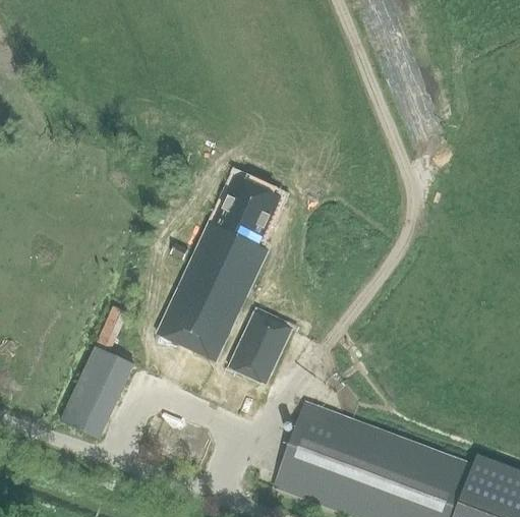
[(269,248),(257,243),(280,195),(237,175),(215,224),(210,221),(158,331),(217,359),(269,248)]
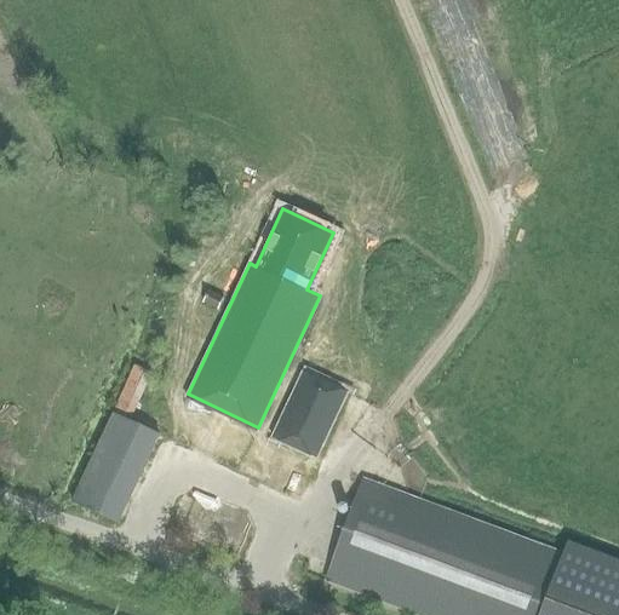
[(211,286),(204,299),(219,306),(225,294),(211,286)]
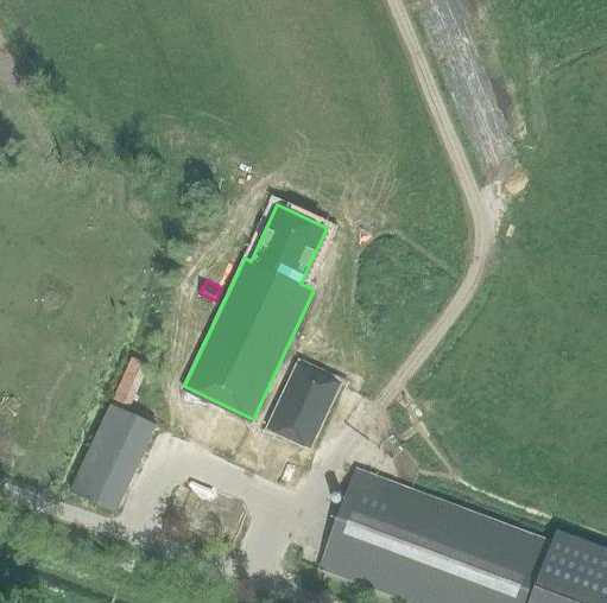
[(134,399),(147,361),(128,355),(115,393),(134,399)]
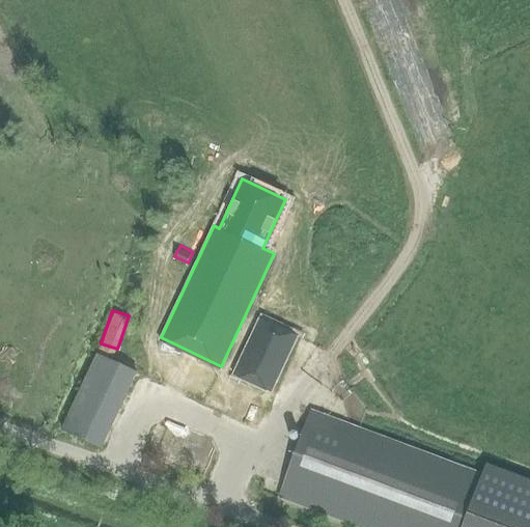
[(260,314),(233,372),(271,390),(299,333),(260,314)]
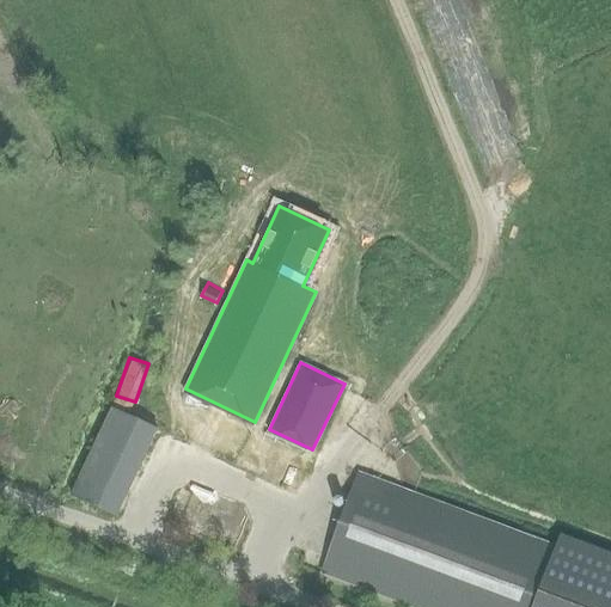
[(116,512),(158,423),(114,403),(72,490),(116,512)]
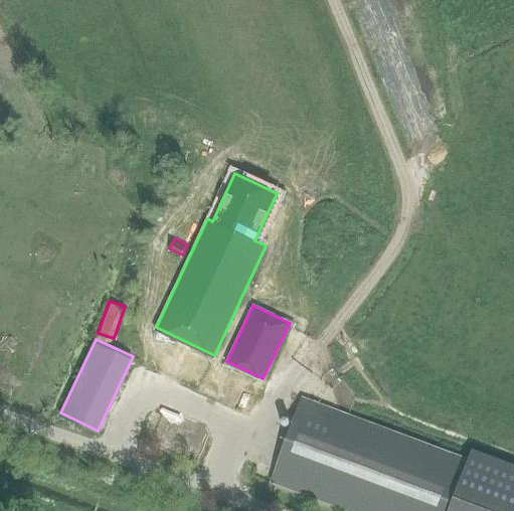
[(449,510),(470,458),(437,445),(303,395),(271,480),(352,510),(449,510)]
